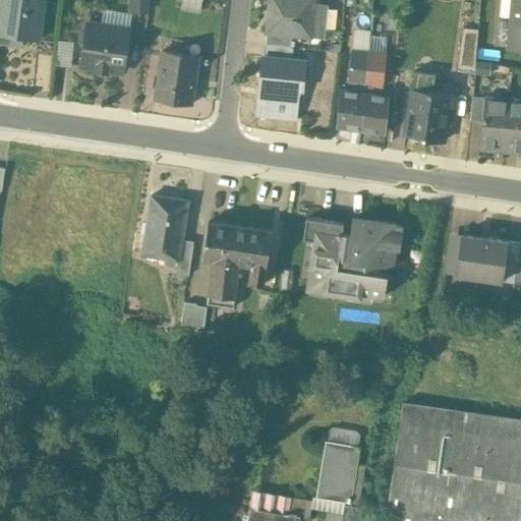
[(43,0),(1,0),(14,2),(10,36),(38,40),(43,0)]
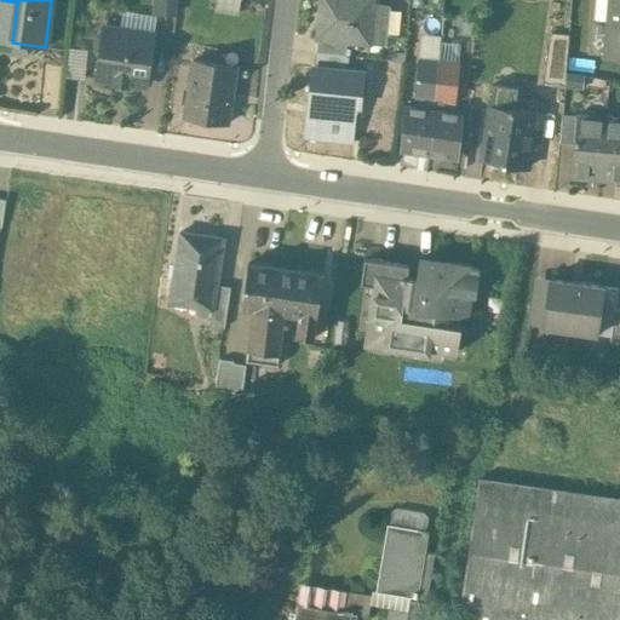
[(149,0),(148,10),(172,12),(173,0),(149,0)]
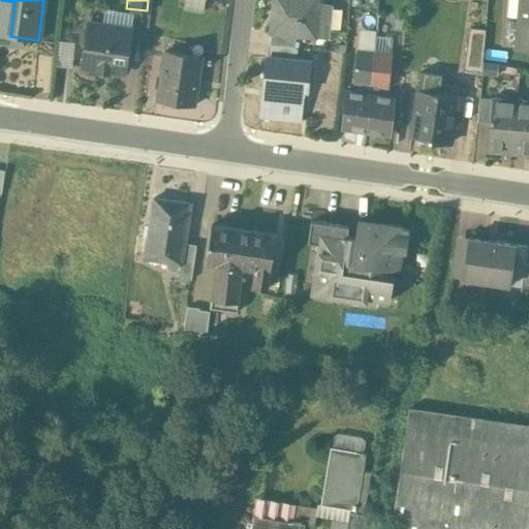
[(318,0),(273,0),(273,9),(281,10),(281,17),(275,16),(273,32),(273,33),(296,35),(330,39),(331,37),(329,37),(330,29),(333,4),(318,2),(318,0)]
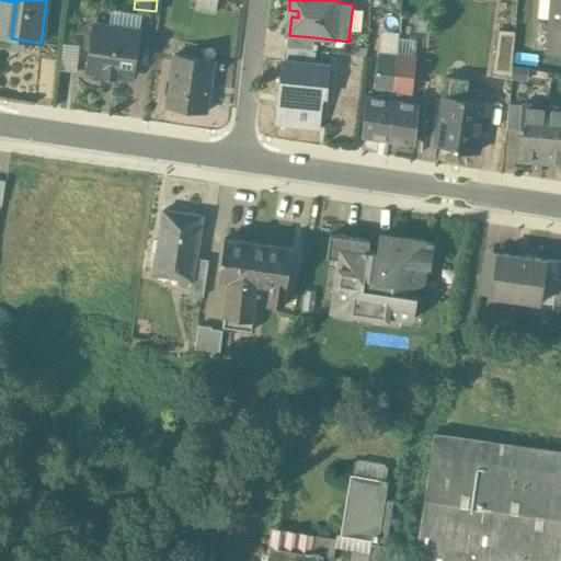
[(560,0),(550,0),(546,52),(560,53),(560,0)]
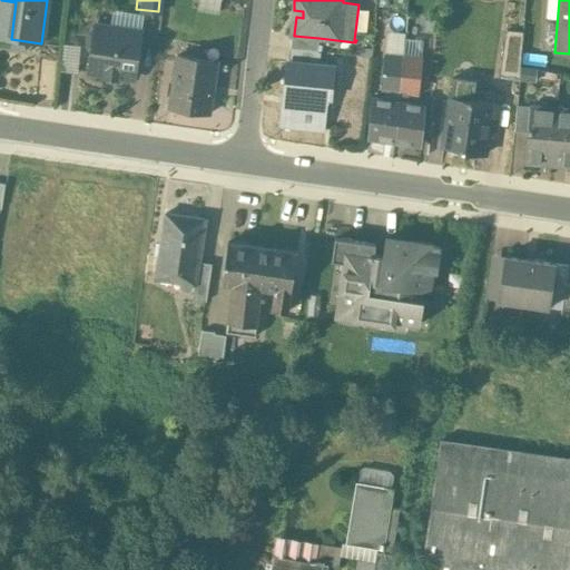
[(426,16),(408,15),(404,46),(424,47),(426,16)]
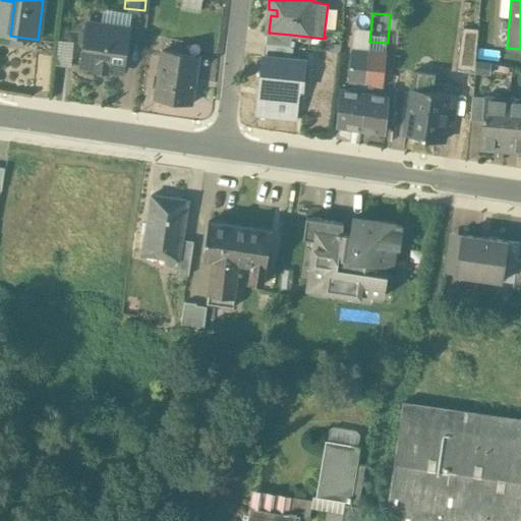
[(129,30),(87,23),(87,26),(81,31),(79,42),(83,47),(80,65),(96,67),(96,69),(107,71),(107,69),(122,71),(129,30)]
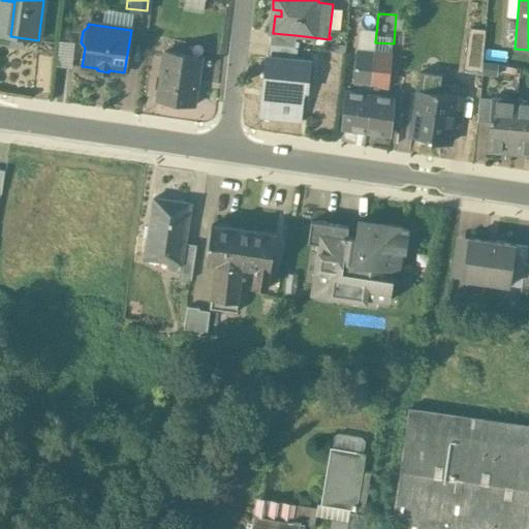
[(486,30),(471,29),(465,72),(481,74),(486,30)]
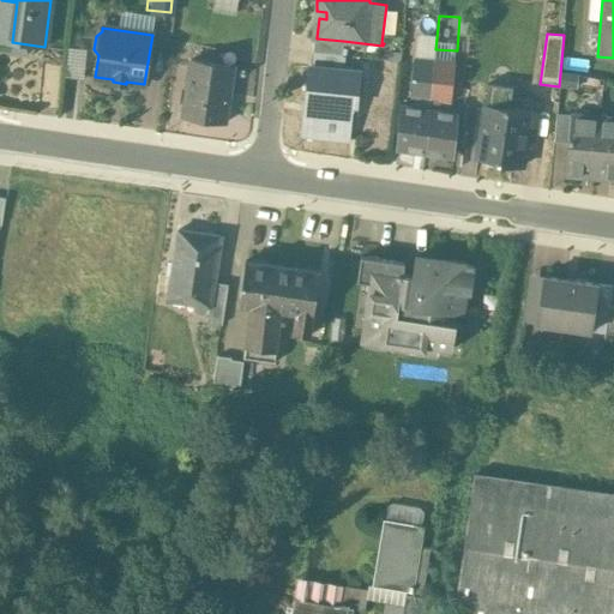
[(343,41),(317,38),(317,37),(313,36),(312,52),(342,55),(343,41)]
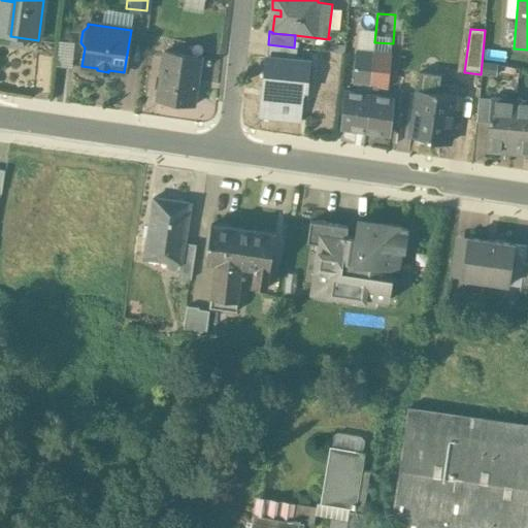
[(294,47),(268,44),(267,59),(296,61),(297,47),(294,47)]
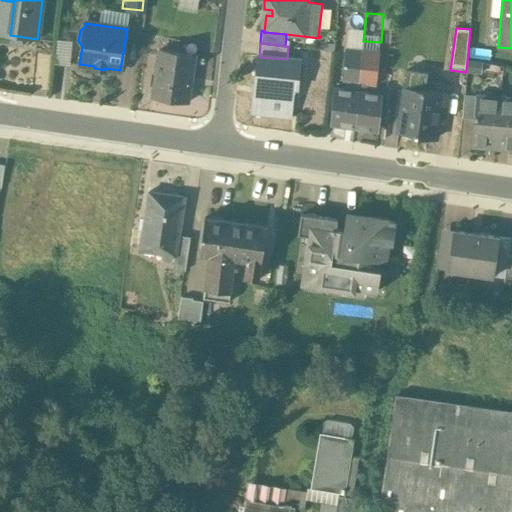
[(351,90),(336,88),(331,123),(355,127),(362,50),(348,49),(344,81),(352,82),(351,90)]
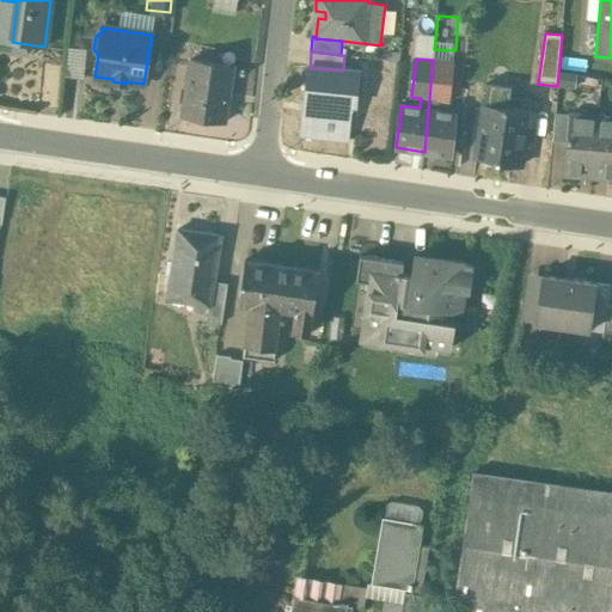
[(232,66),(190,60),(182,116),(224,122),(232,66)]
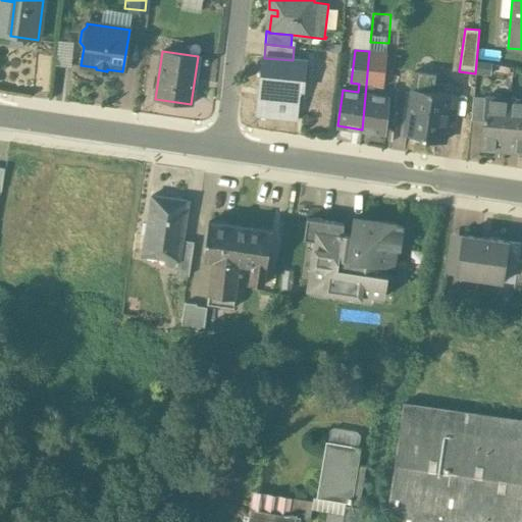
[(387,54),(369,51),(362,129),(385,133),(389,96),(373,94),(374,86),(383,87),(387,54)]
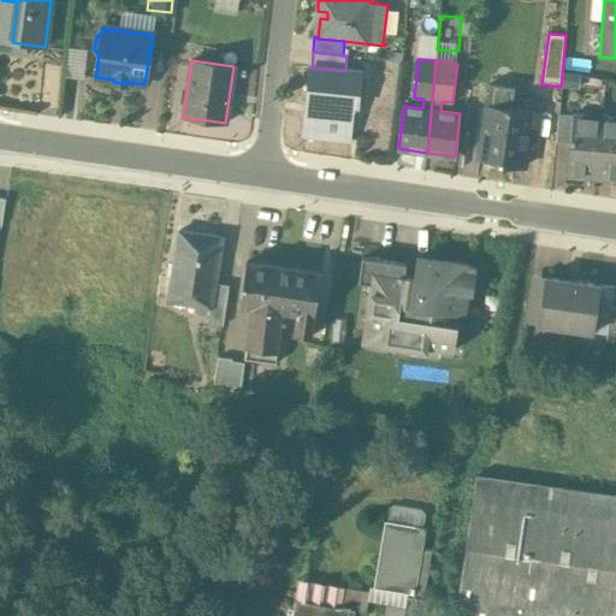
[(345,71),(312,69),(304,135),(343,140),(344,118),(351,119),(353,105),(356,105),(360,73),(345,71)]
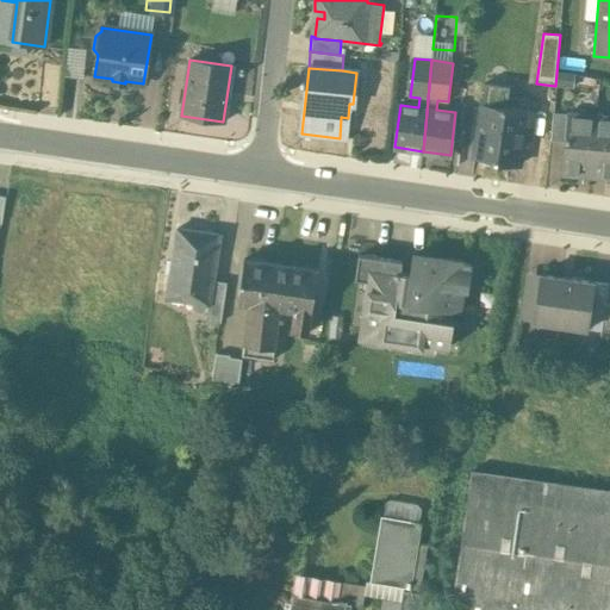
[(506,91),(485,88),(474,157),(493,160),(493,161),(518,166),(524,130),(529,130),(531,111),(504,106),(506,91)]
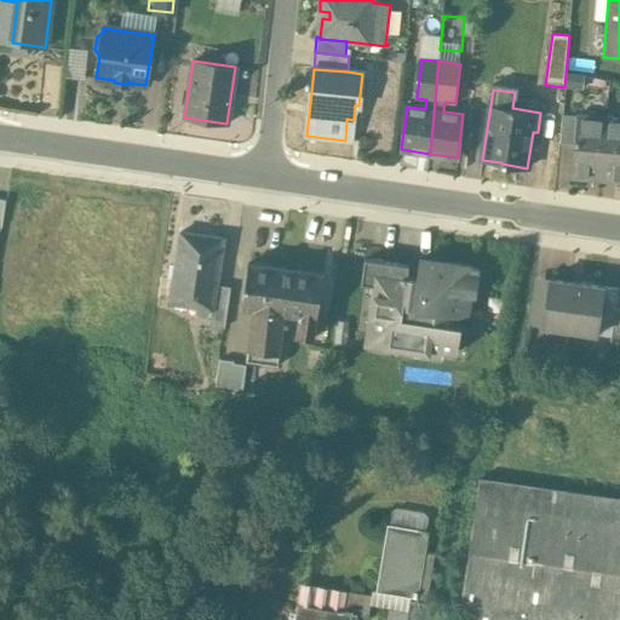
[(577,115),(562,115),(560,143),(574,144),(577,115)]
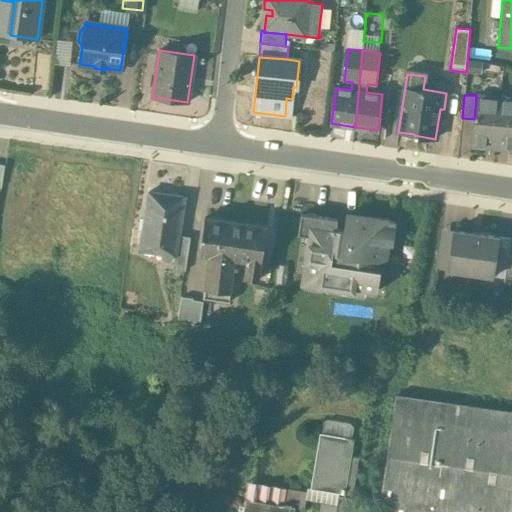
[(500,98),(476,95),(474,119),(472,145),(484,146),(484,144),(495,144),(495,147),(496,147),(500,98)]
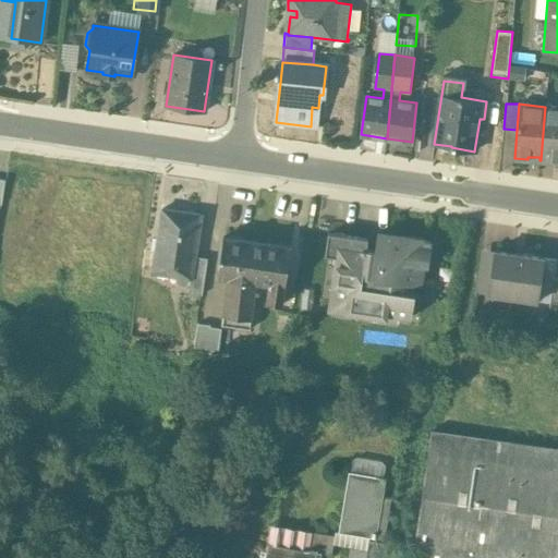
[(557,107),(545,107),(541,160),(542,160),(542,158),(553,159),(553,161),(557,161),(557,107)]
